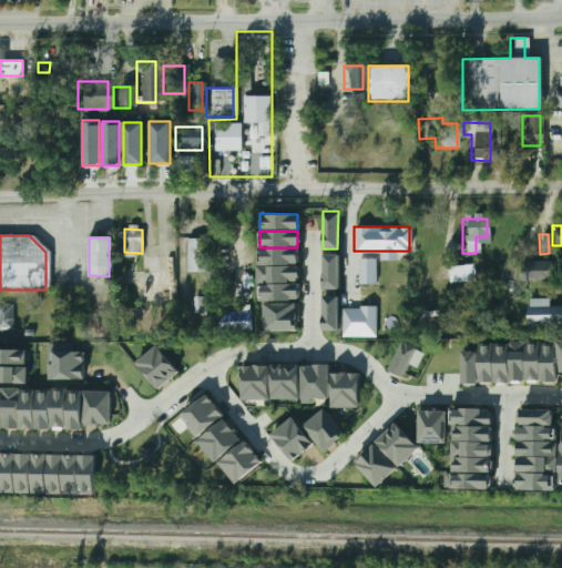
[(203,239),(182,239),(182,272),(203,272),(203,239)]
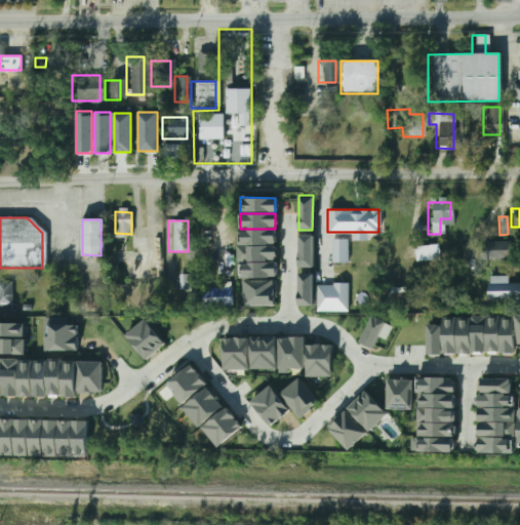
[(240,244),(240,229),(275,229),(275,245),(240,244)]
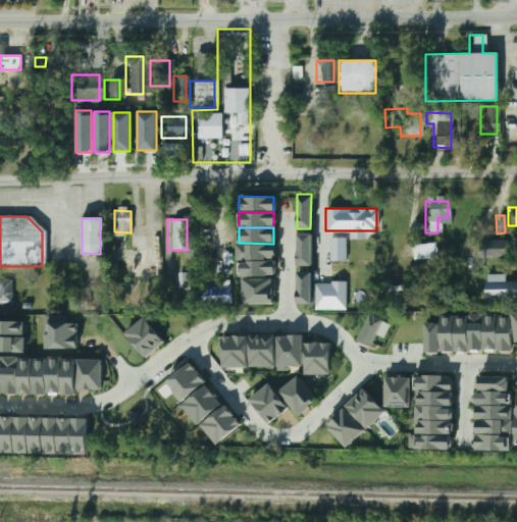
[(297,264),(298,232),(309,232),(308,264),(297,264)]
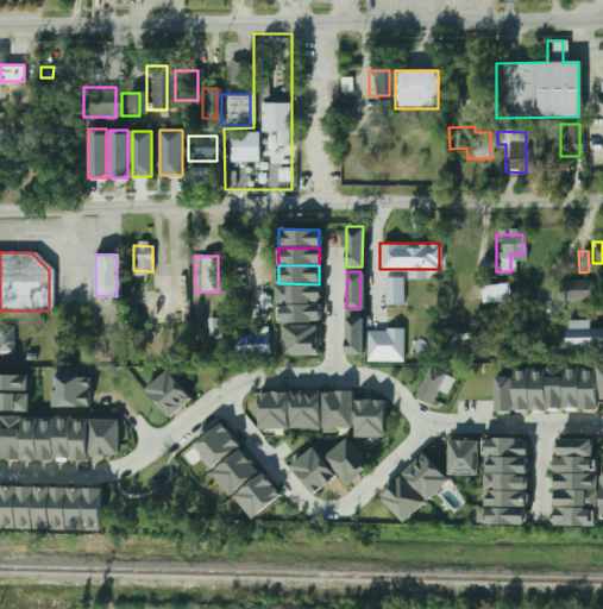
[(384,276),(402,276),(402,301),(384,301),(384,276)]
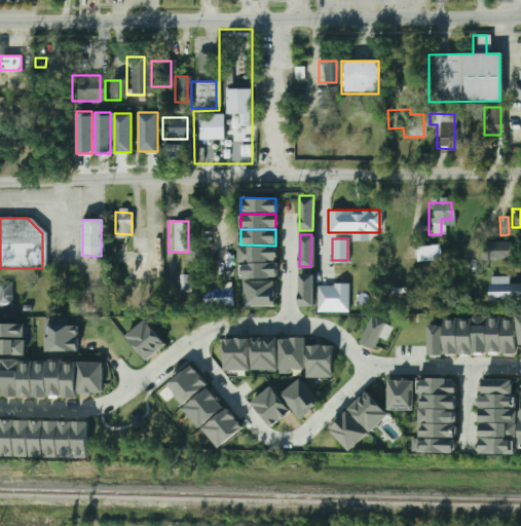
[(507,242),(475,242),(475,260),(507,260),(507,242)]
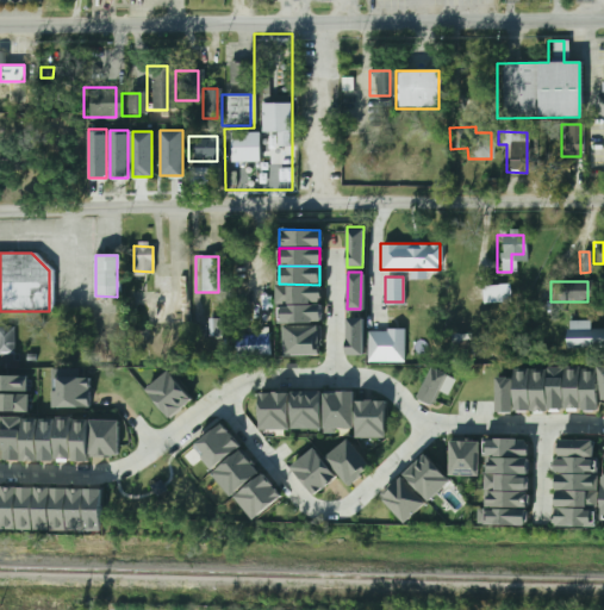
[(278,303),(279,284),(319,285),(319,303),(278,303)]
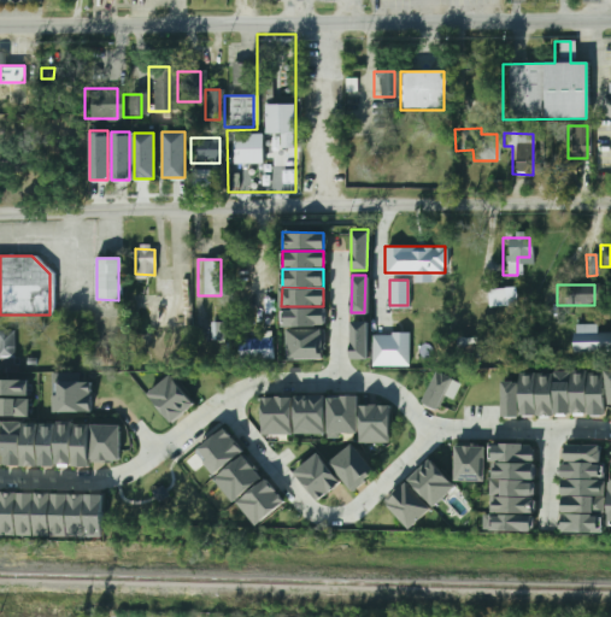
[(512,288),(483,288),(485,306),(512,306),(512,288)]
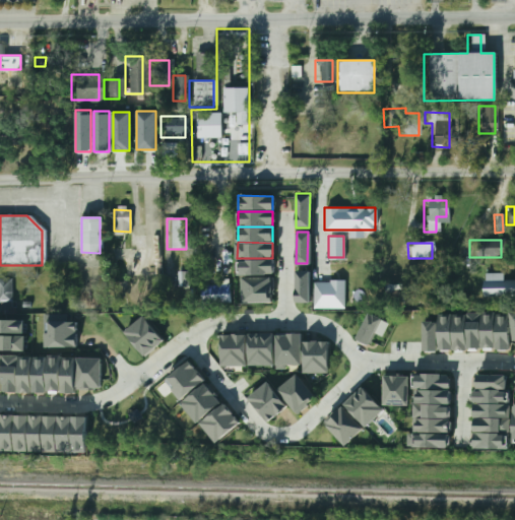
[(237,273),(237,258),(272,258),(272,273),(237,273)]
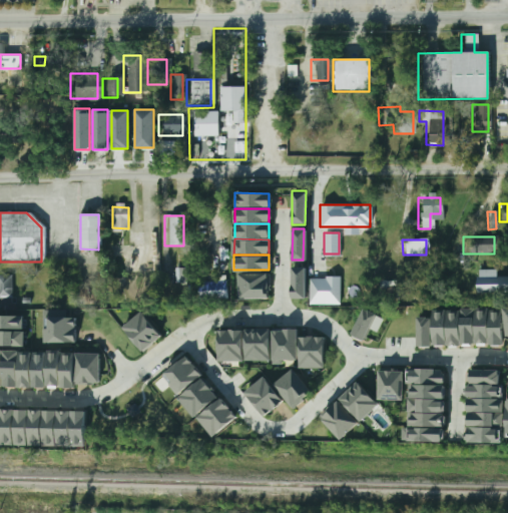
[(292,297),(292,266),(304,266),(304,298),(292,297)]
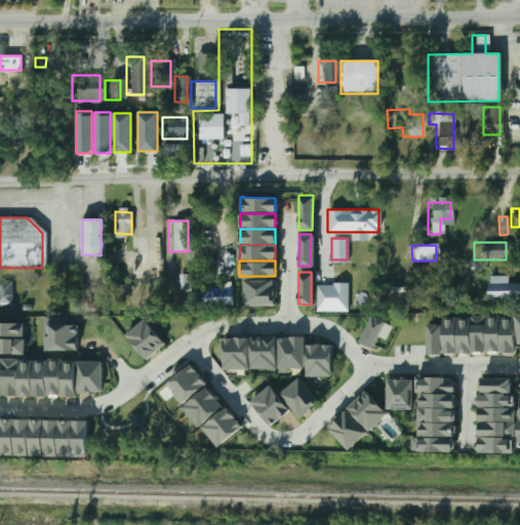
[(187,289),(188,275),(176,274),(176,289),(187,289)]
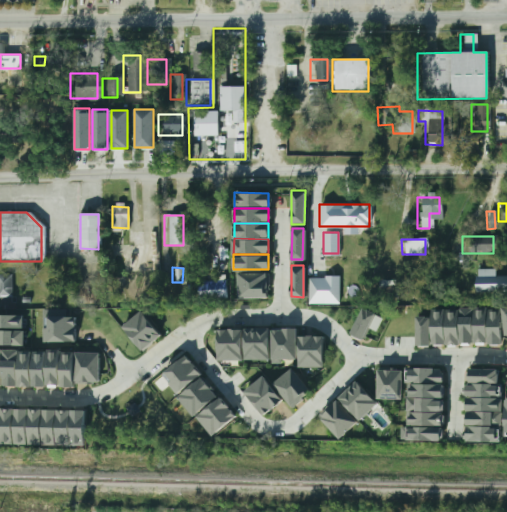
[(473,292),(506,291),(506,276),(492,277),(492,269),(473,269),(473,292)]
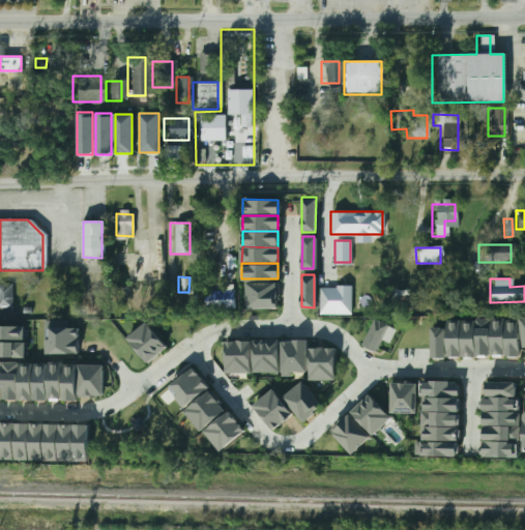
[(244,308),(244,281),(275,282),(275,308),(244,308)]
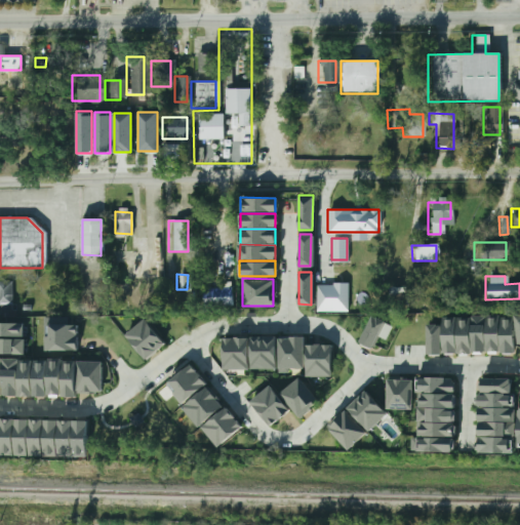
[(0,281),(8,281),(8,306),(0,306),(0,281)]
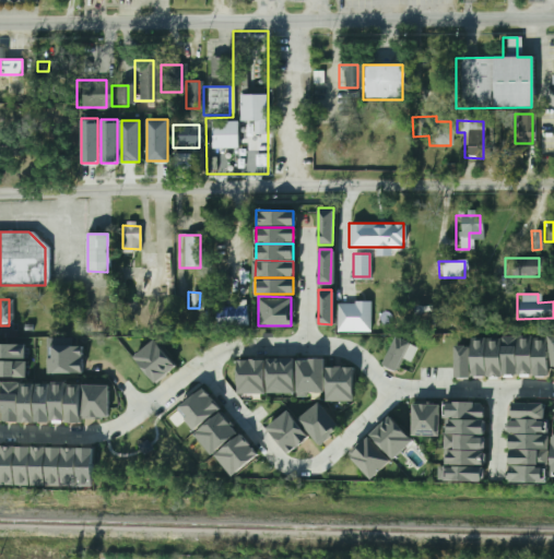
[(338,329),(338,301),(368,302),(368,329),(338,329)]
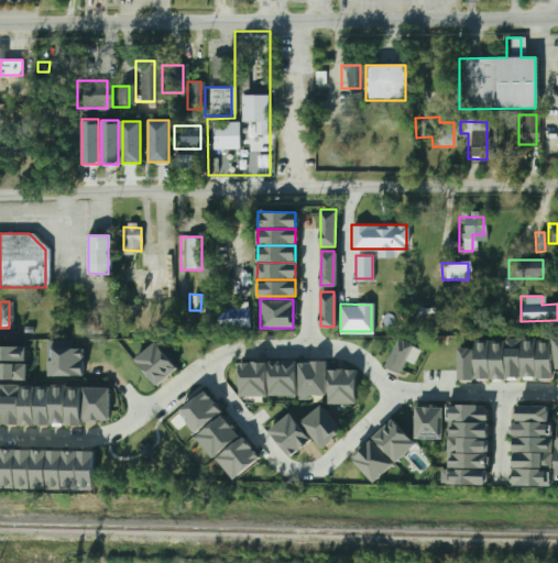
[(215,329),(214,309),(244,307),(245,328),(215,329)]
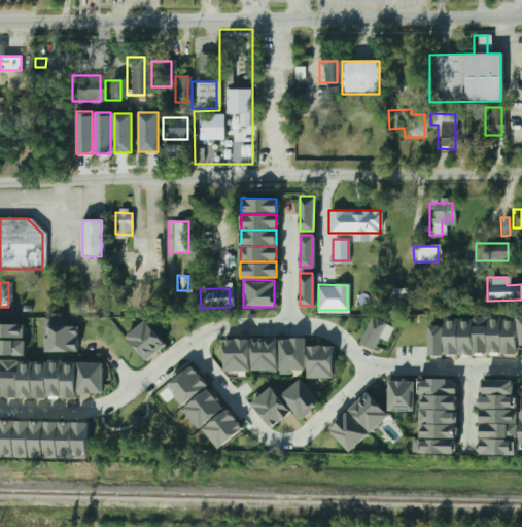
[(375,350),(361,344),(373,317),(386,323),(375,350)]
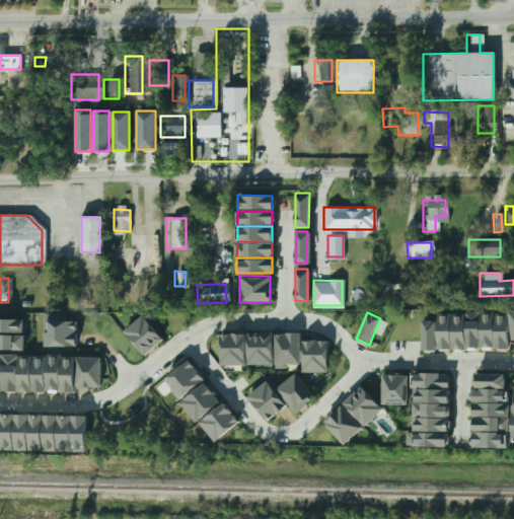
[(436,349),(422,349),(422,312),(436,312),(436,349)]
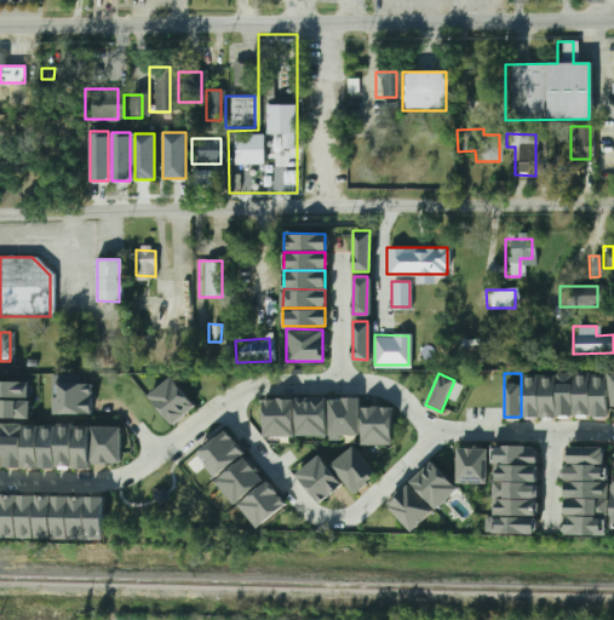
[(538,417),(521,417),(521,373),(538,373),(538,417)]
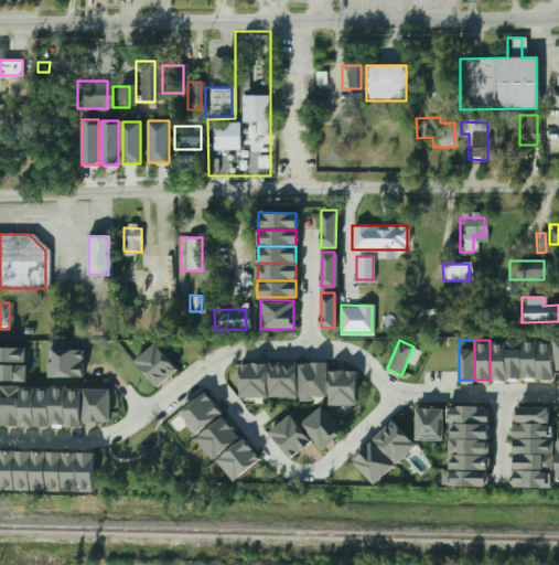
[(505,380),(490,380),(490,340),(505,340),(505,380)]
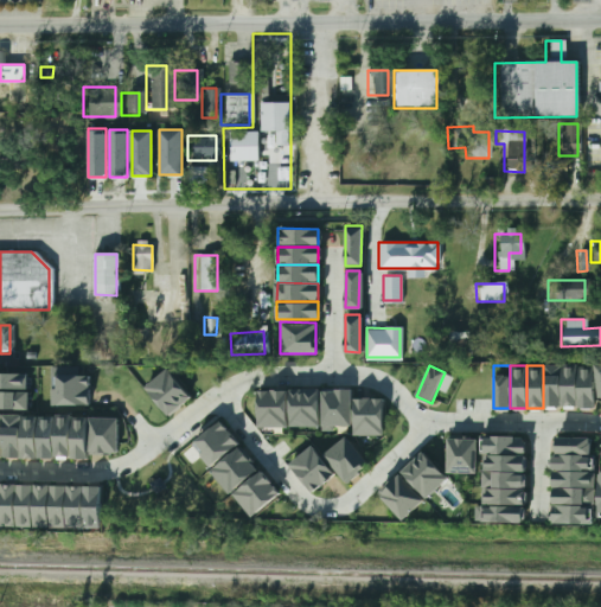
[(560,408),(543,408),(543,365),(560,365),(560,408)]
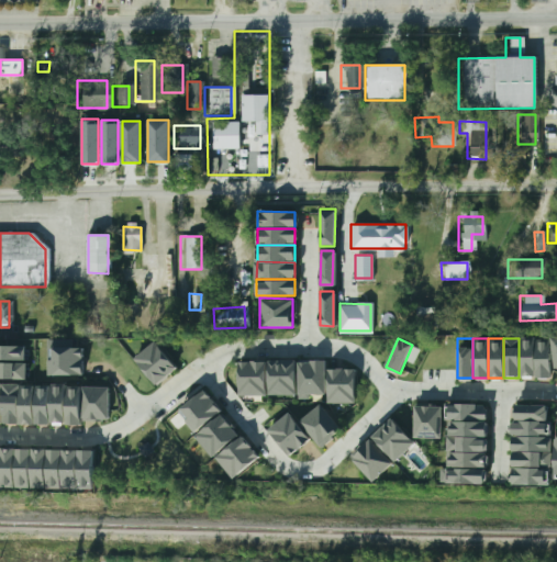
[(534,378),(519,378),(519,338),(534,338),(534,378)]
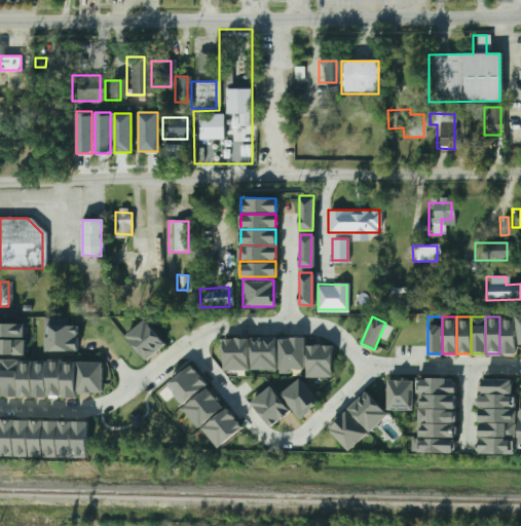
[(514,353),(499,353),(499,316),(514,316),(514,353)]
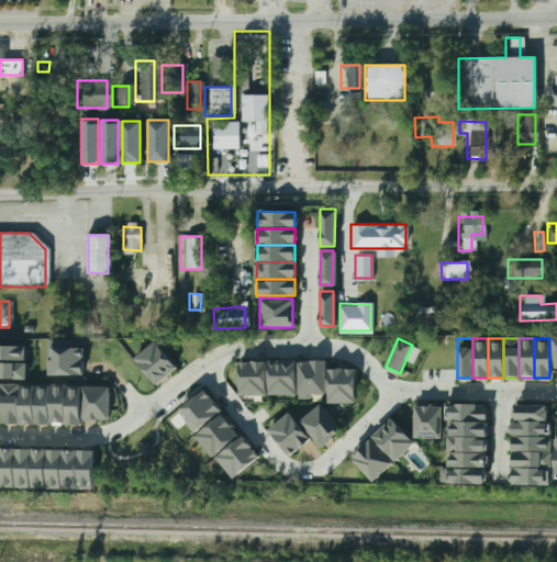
[(155,383),(134,359),(155,341),(176,367),(155,383)]
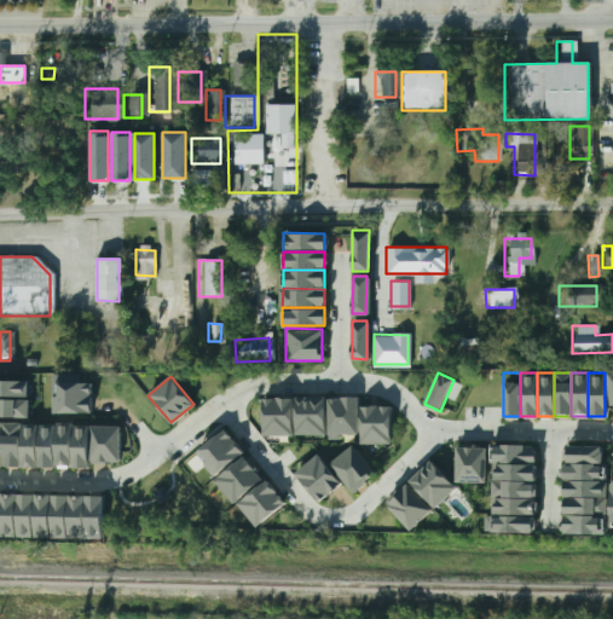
[(27,395),(0,395),(0,380),(27,380),(27,395)]
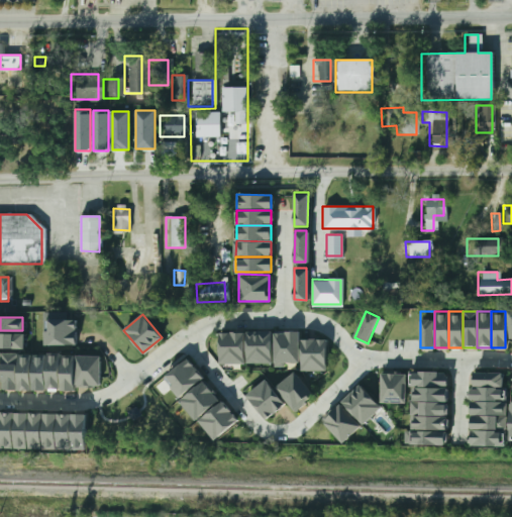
[(44,344),(45,319),(74,319),(74,344),(44,344)]
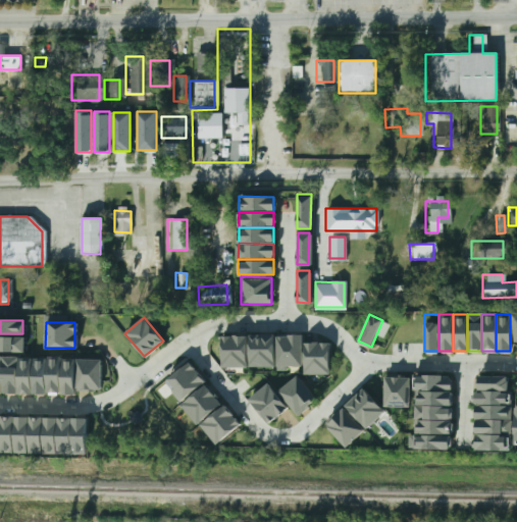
[(248,334),(273,334),(272,367),(248,367),(248,334)]
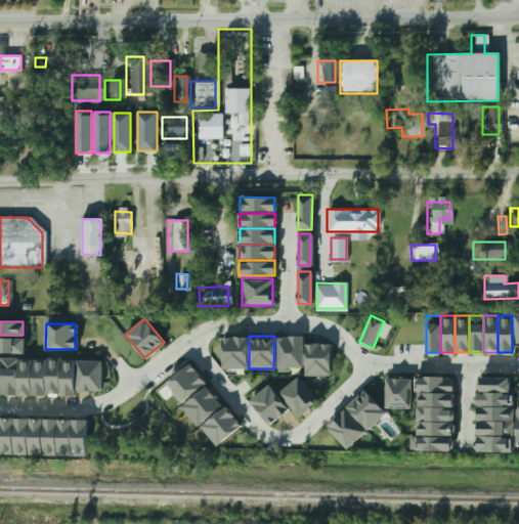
[(0,338),(24,338),(24,351),(0,351),(0,338)]
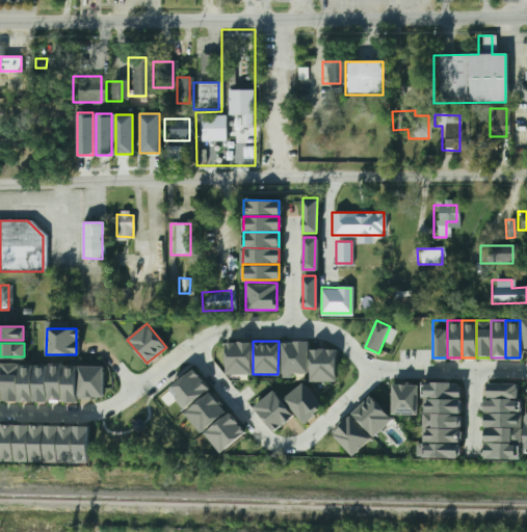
[(227,343),(249,343),(249,374),(226,373),(227,343)]
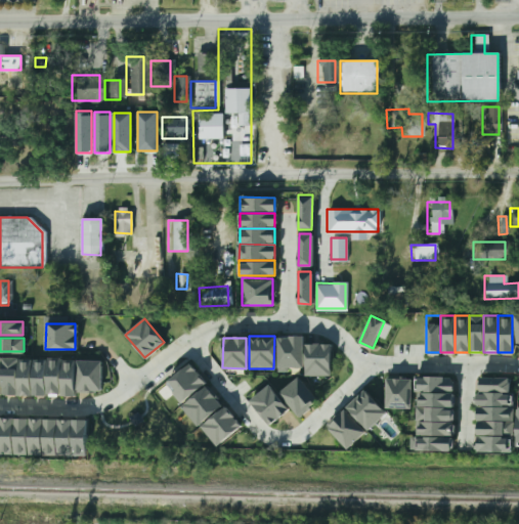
[(277,338),(302,338),(302,367),(277,367),(277,338)]
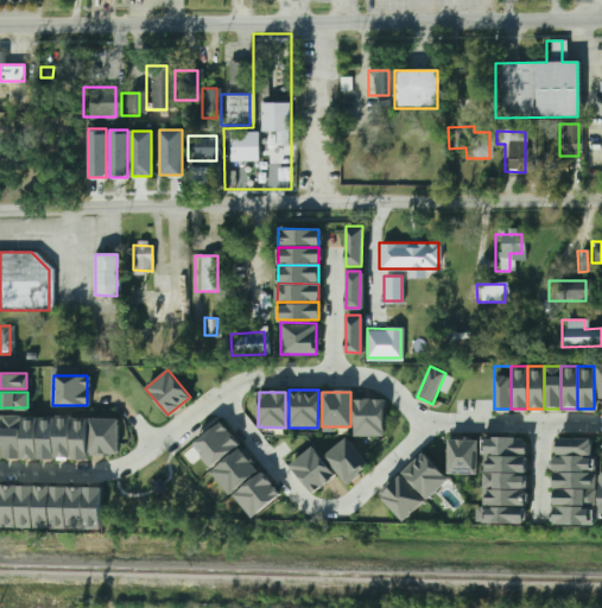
[(354,399),(382,400),(382,432),(354,432),(354,399)]
